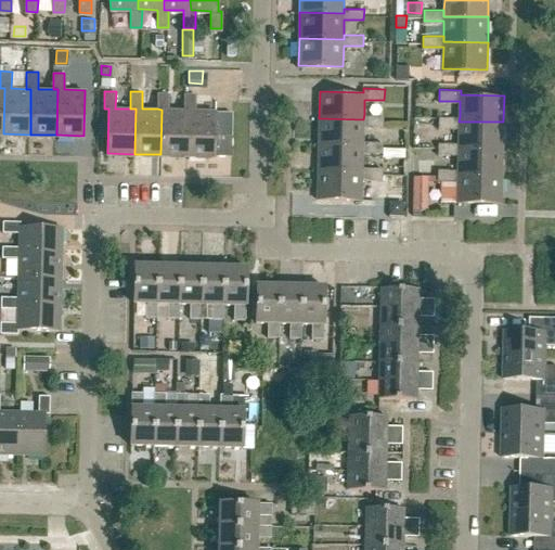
[(189,110),(184,110),(168,109),(169,92),(157,92),(157,109),(162,110),(160,154),(188,155),(189,110)]
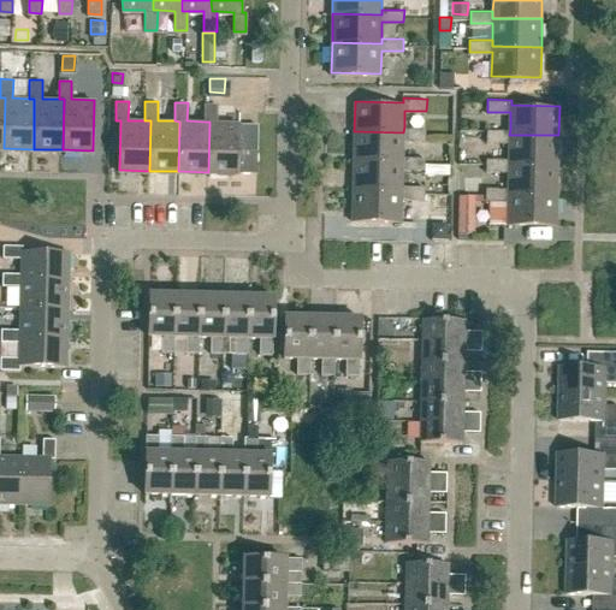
[(205,102),(205,122),(209,122),(208,172),(238,172),(238,171),(256,171),(258,150),(258,148),(258,122),(240,122),(217,122),(217,104),(205,102)]
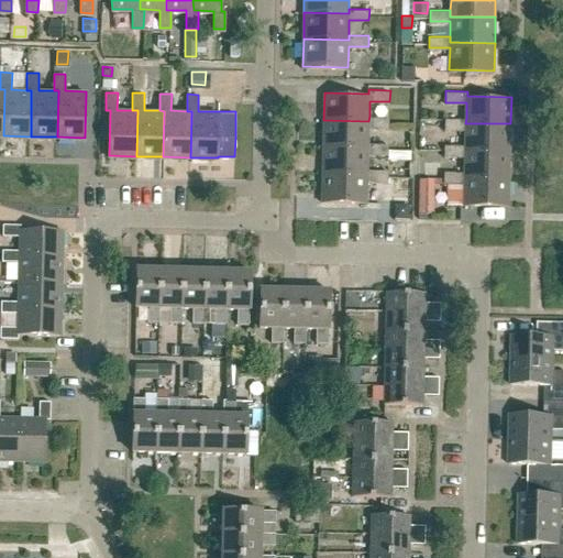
[(368,148),(368,142),(368,128),(389,128),(389,117),(370,116),(368,121),(323,120),(323,146),(368,148)]
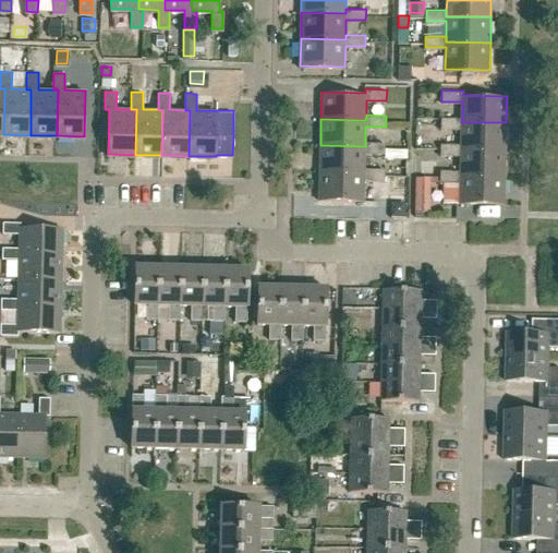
[(461,122),(462,117),(441,117),(441,128),(461,128),(461,143),(461,147),(505,148),(506,122),(461,122)]
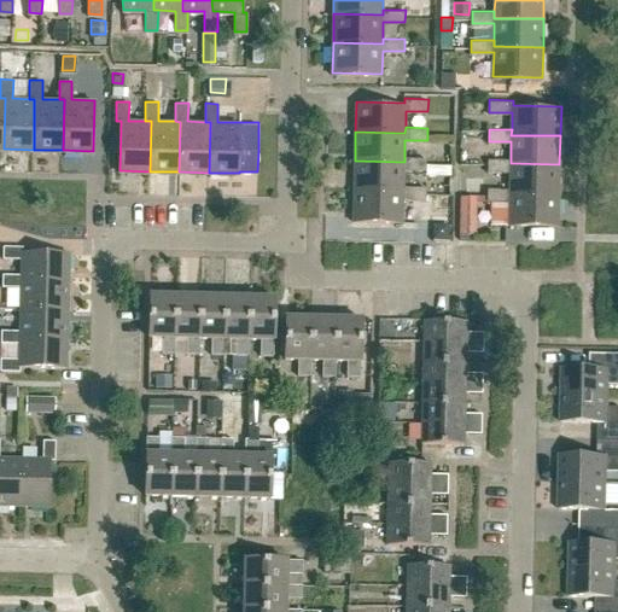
[(403,191),(403,185),(404,169),(426,169),(426,157),(404,156),(404,162),(355,161),(354,190),(403,191)]
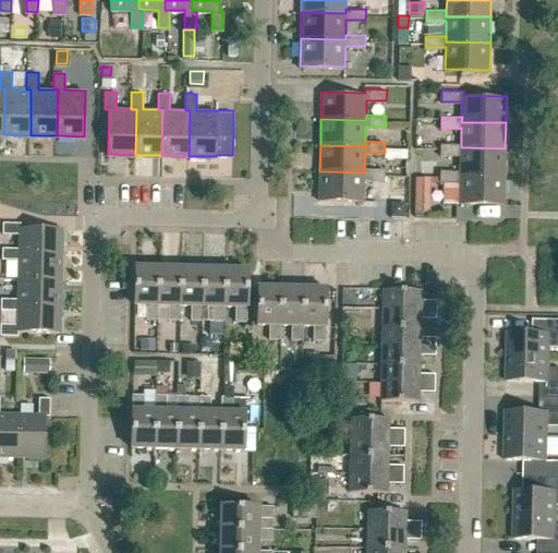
[(461,147),(461,143),(440,143),(440,154),(461,154),(460,169),(460,173),(505,175),(505,148),(461,147)]
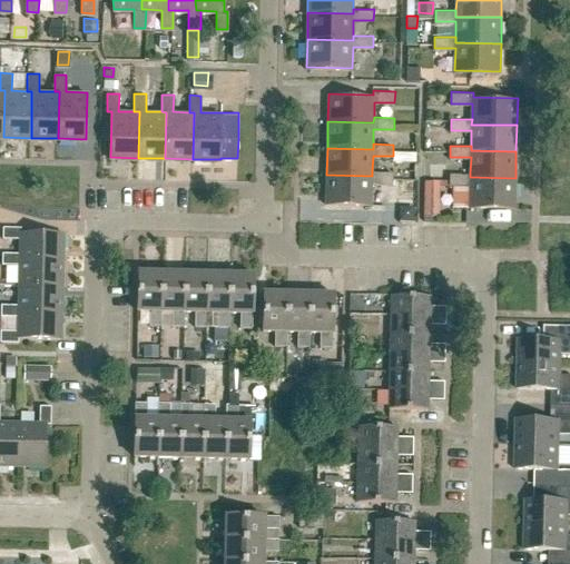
[(445,175),(446,159),(428,159),(428,174),(445,175)]
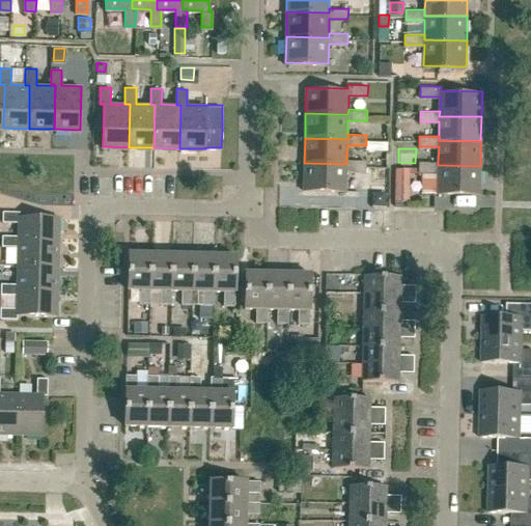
[(346,164),(304,163),(304,189),(345,190),(346,170),(365,170),(366,159),(346,159),(346,164)]
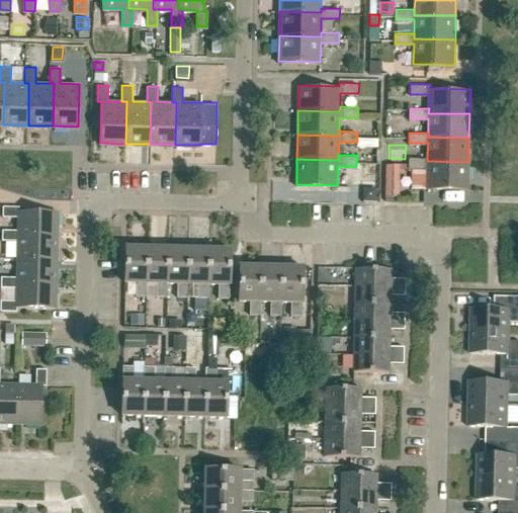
[(427,161),(427,157),(409,157),(409,167),(427,167),(427,186),(467,187),(468,162),(427,161)]
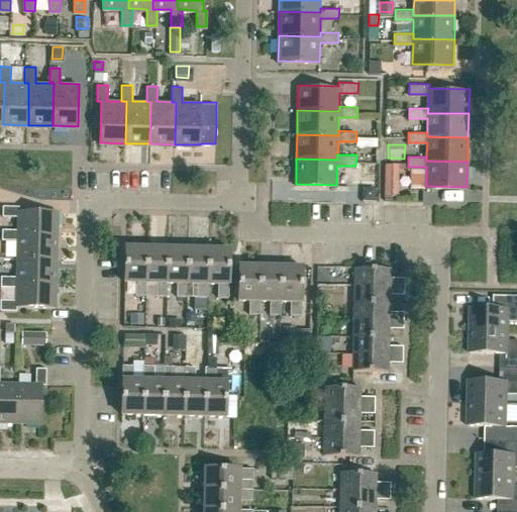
[(399,162),(385,162),(384,194),(398,194),(399,162)]
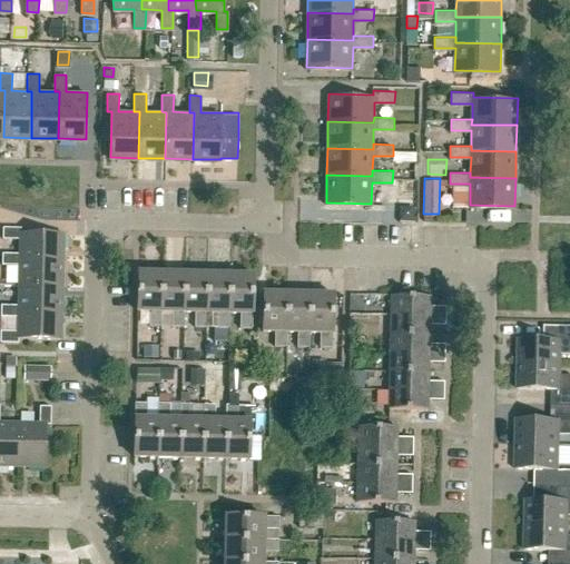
[(18,256),(62,257),(64,230),(20,229),(20,225),(2,224),(2,235),(19,236),(19,250),(18,256)]
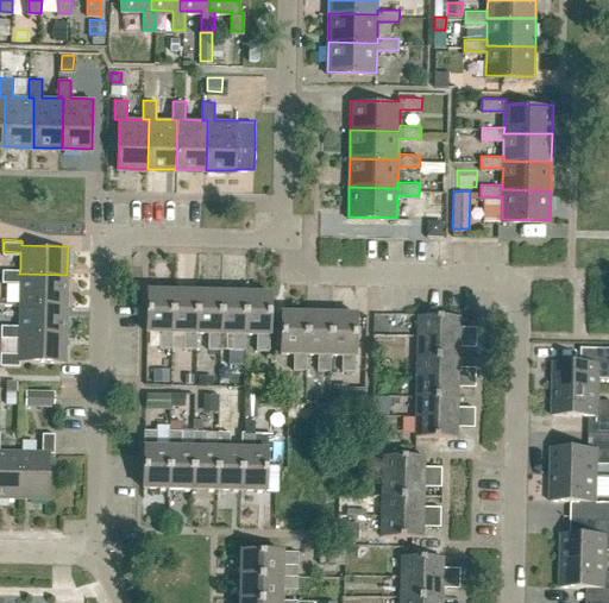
[(19,274),(20,268),(1,267),(1,280),(19,280),(19,301),(66,302),(67,275),(19,274)]
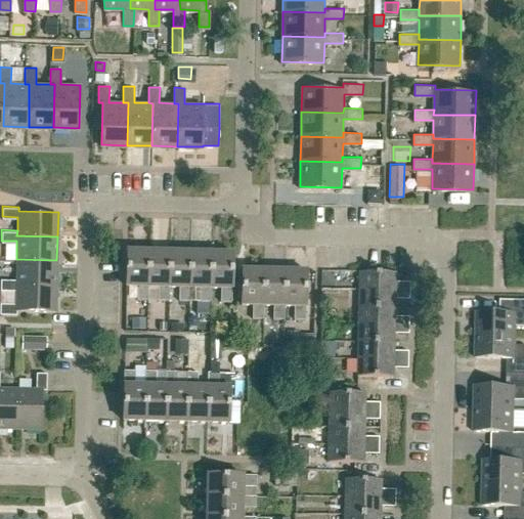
[(147,284),(148,248),(127,248),(126,284),(137,284),(137,297),(147,298),(147,284)]
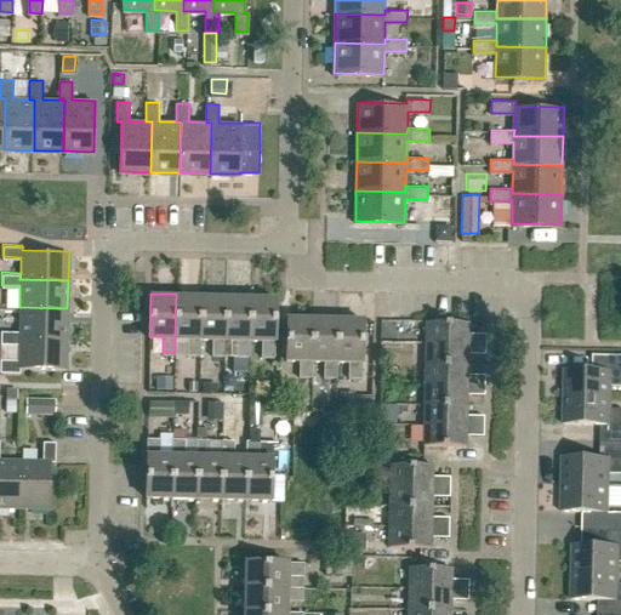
[(199,337),(200,295),(176,294),(175,336),(187,337),(187,353),(199,353),(200,337),(199,337)]
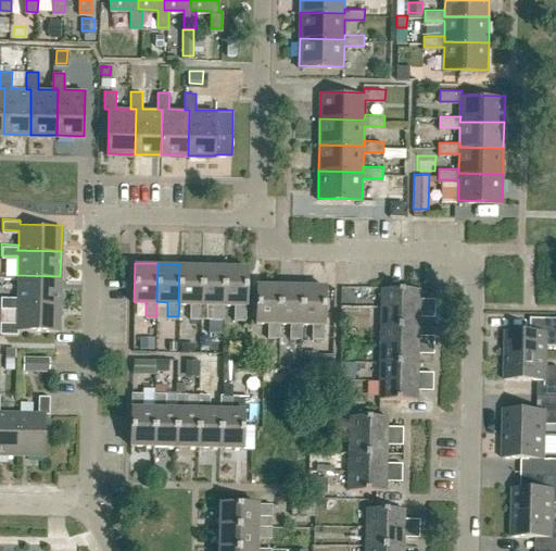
[(201,302),(201,264),(179,264),(178,302),(179,302),(190,302),(189,316),(201,316),(201,302)]
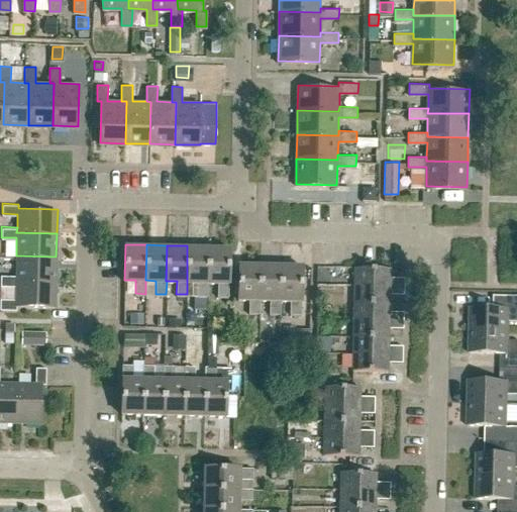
[(207,282),(208,246),(187,245),(187,281),(197,281),(197,295),(206,295),(207,295),(208,282),(207,282)]
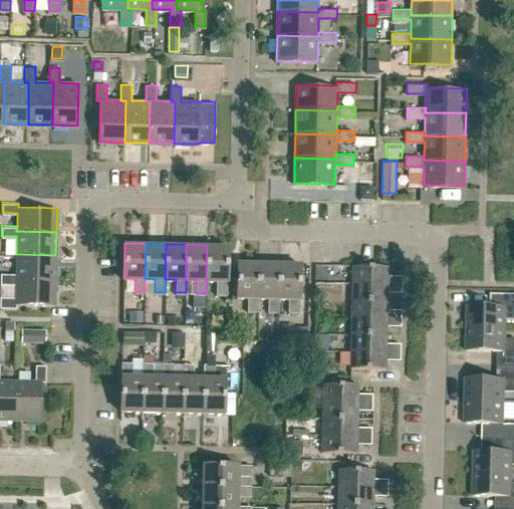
[(206,280),(207,280),(216,280),(216,293),(227,293),(228,245),(207,245),(206,280)]
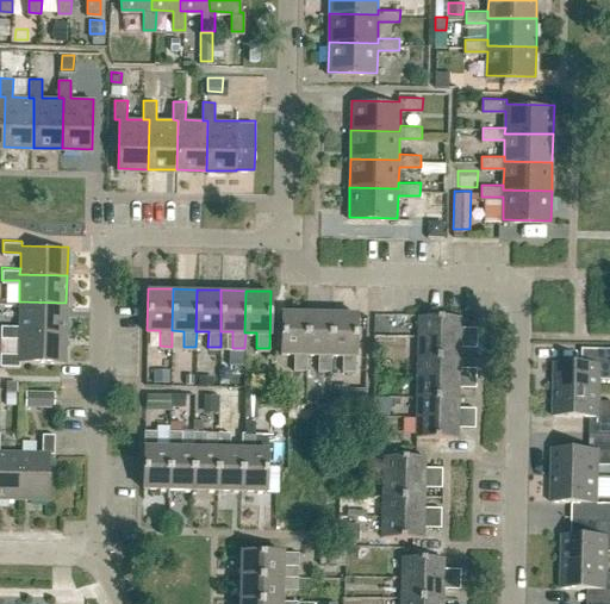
[(66,330),(66,303),(19,302),(18,323),(0,323),(0,331),(0,335),(18,335),(18,329),(66,330)]
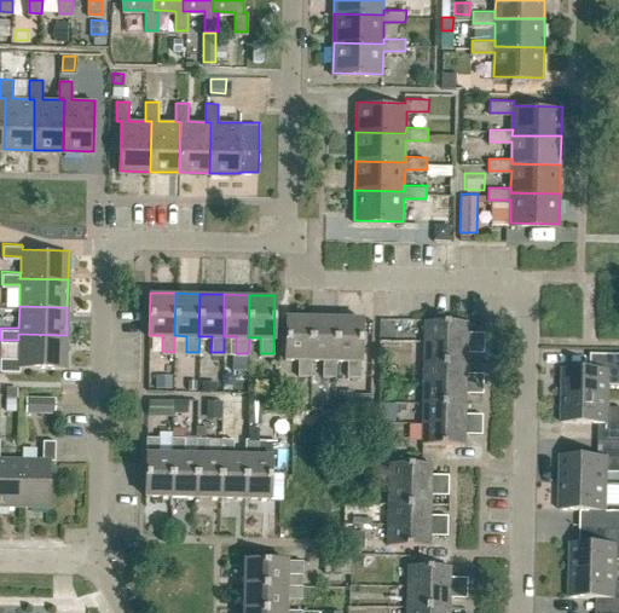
[(311,358),(312,316),(287,316),(285,358),(299,358),(299,374),(311,374),(312,358),(311,358)]
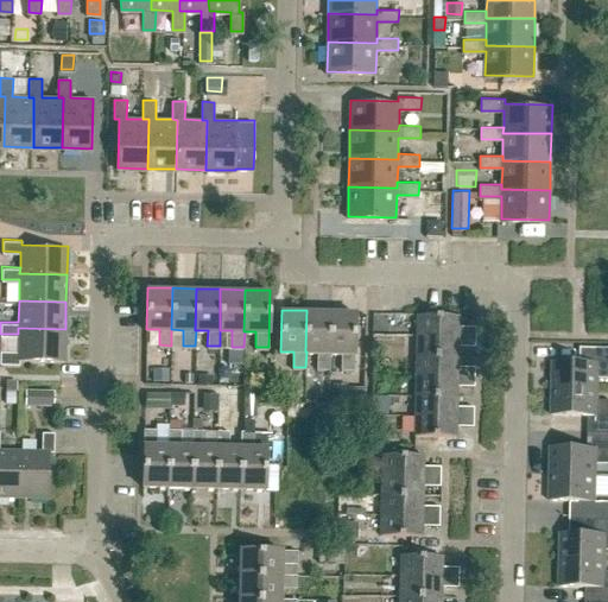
[(329,353),(330,311),(306,310),(305,352),(306,352),(317,353),(317,368),(330,368),(330,353),(329,353)]
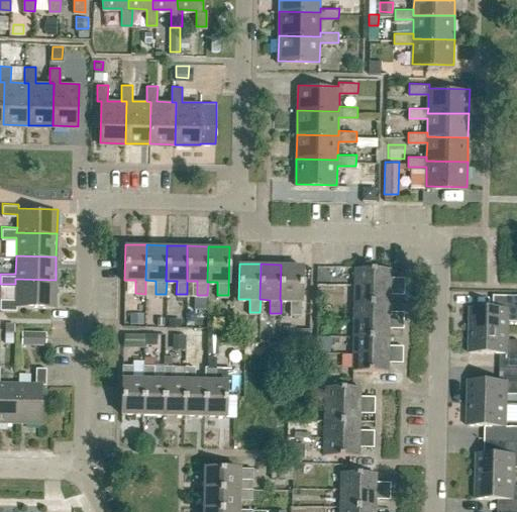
[(280,300),(281,300),(290,300),(290,313),(301,314),(302,265),(281,265),(280,300)]
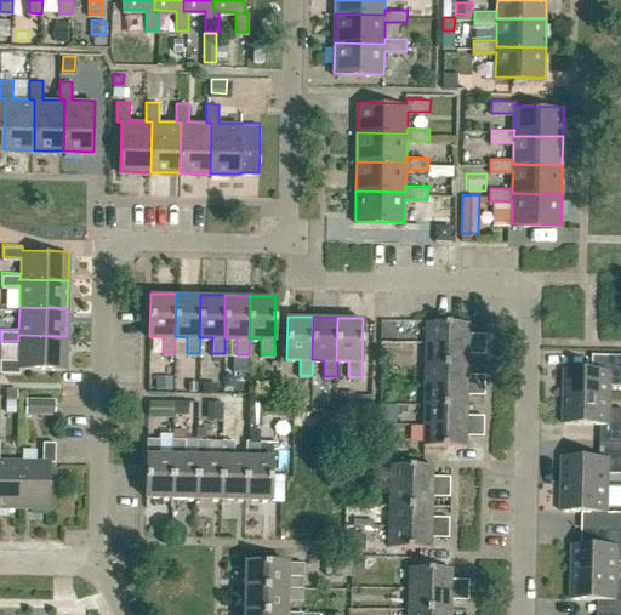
[(426,341),(485,342),(485,331),(468,331),(468,320),(426,319),(426,341)]
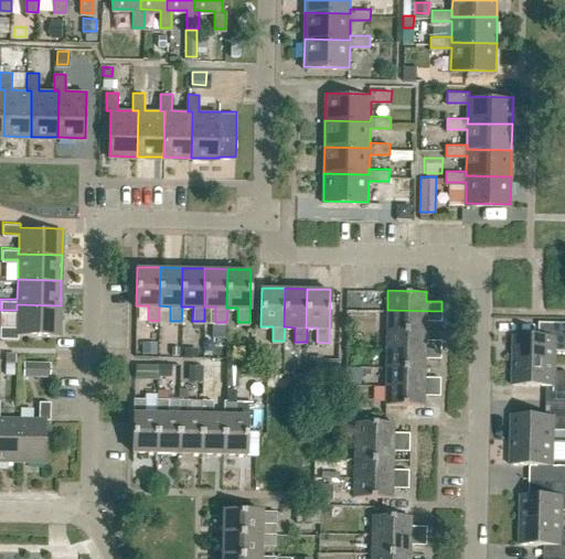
[(60,332),(61,305),(17,304),(17,310),(17,325),(0,324),(0,335),(18,336),(18,332),(60,332)]
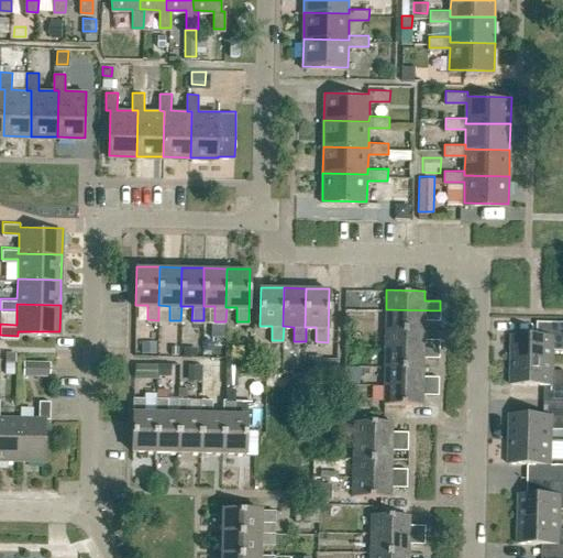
[(440,318),(440,310),(386,309),(386,327),(423,328),(423,318),(440,318)]
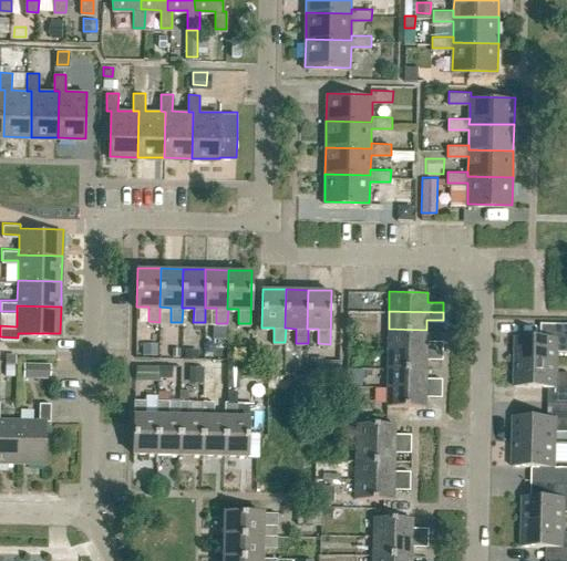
[(514,357),(557,359),(557,349),(566,349),(566,320),(540,320),(540,333),(515,333),(514,357)]
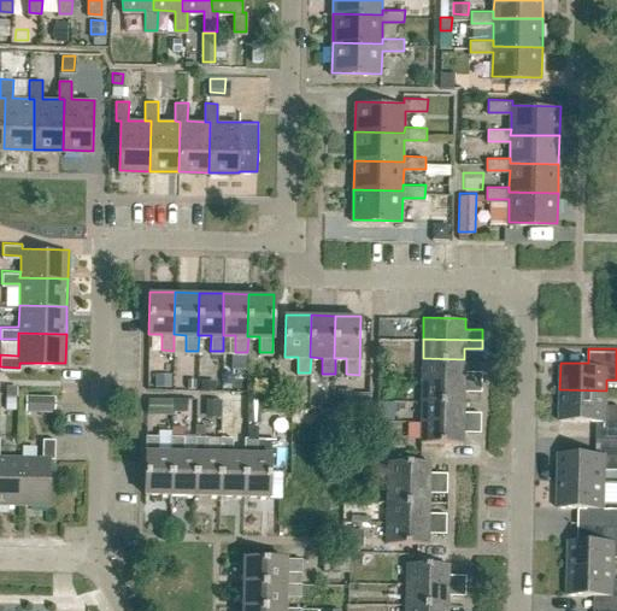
[(231,352),(231,366),(246,366),(246,352),(235,352),(231,352)]
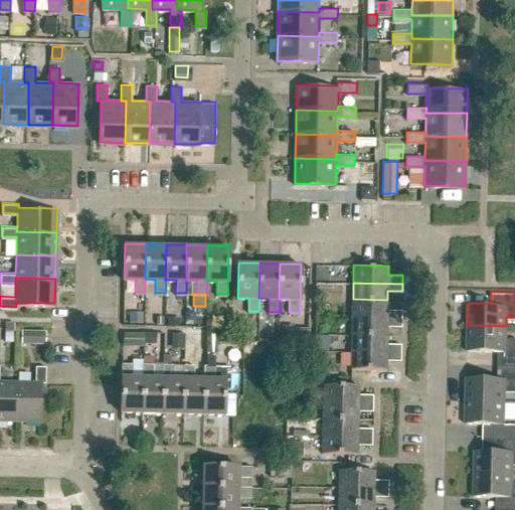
[(387,309),(387,300),(353,299),(352,316),(401,317),(401,309),(387,309)]
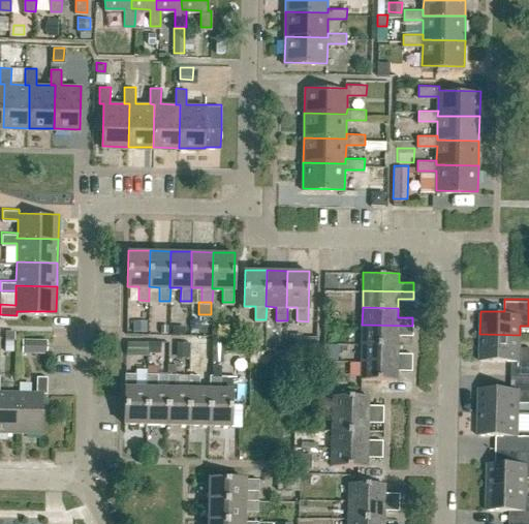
[(412,335),(412,326),(362,325),(362,342),(398,343),(398,334),(412,335)]
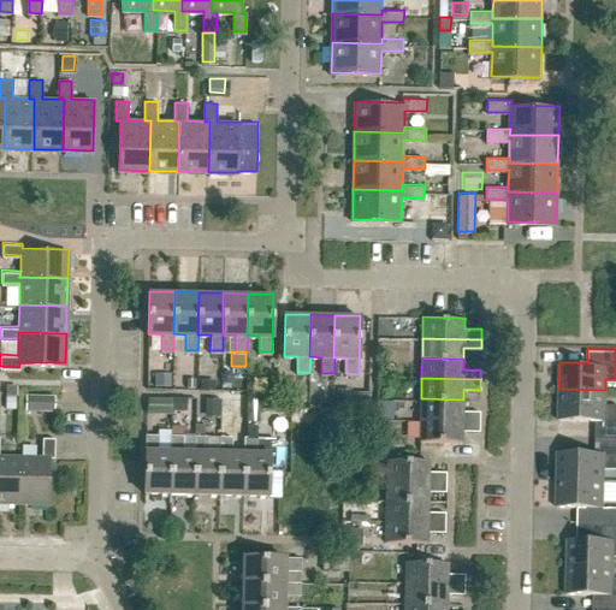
[(247,389),(247,404),(276,406),(277,390),(247,389)]
